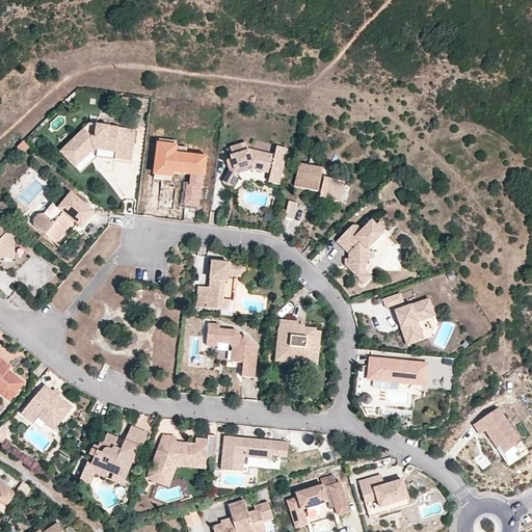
[(133,99),(124,98),(123,109),(132,110),(133,99)]
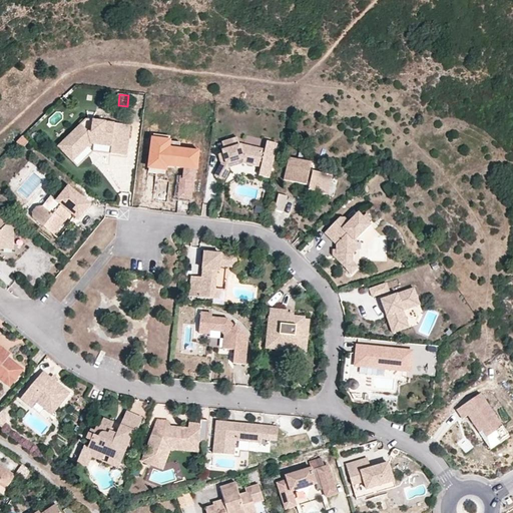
[(92,132),(94,121),(86,120),(81,124),(88,132),(92,132)]
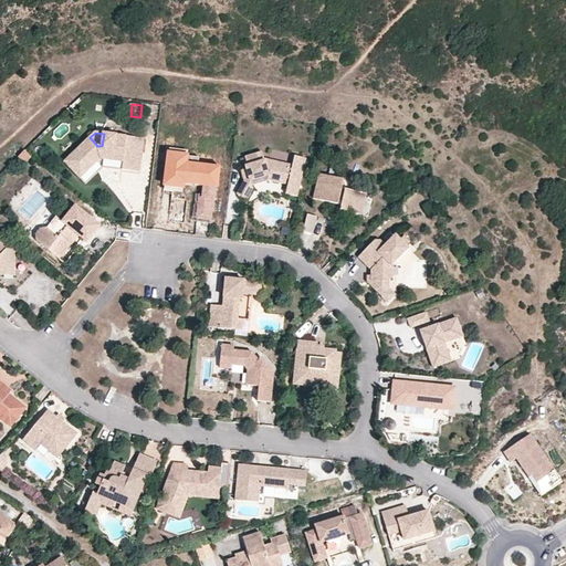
[(144,138),(104,134),(102,146),(97,146),(90,137),(64,161),(80,178),(101,159),(124,161),(123,170),(139,171),(144,138)]
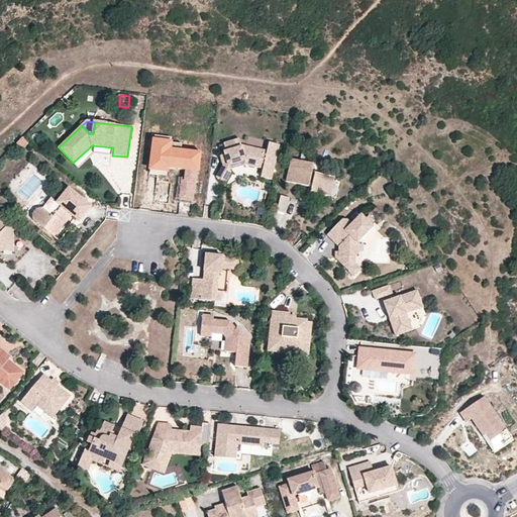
[(156,134),(154,140),(172,142),(173,136),(156,134)]
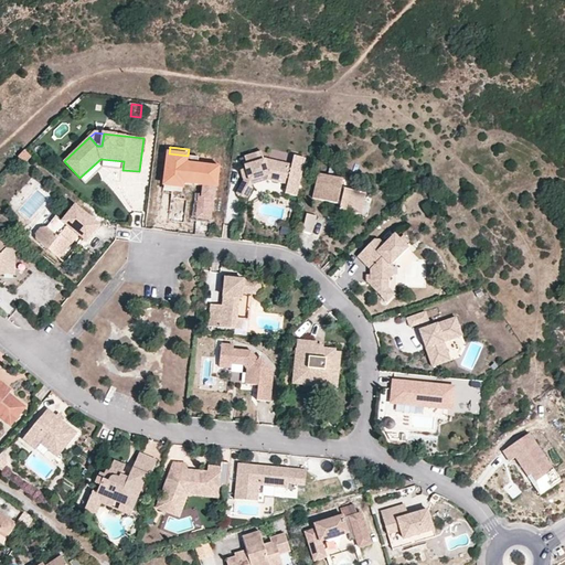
[(25,151),(19,158),(25,164),(32,158),(25,151)]
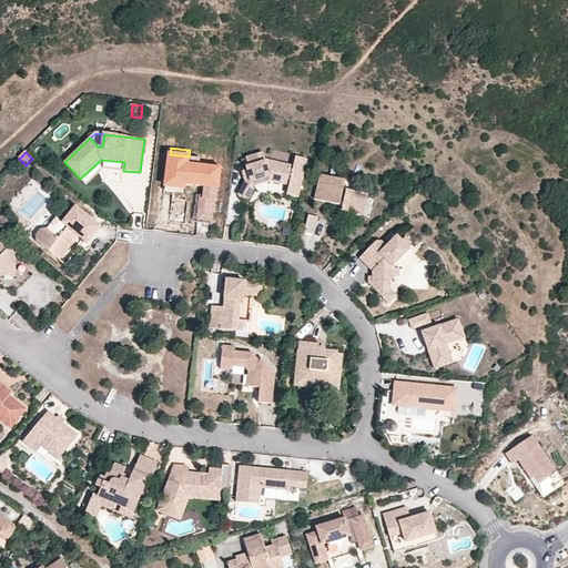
[(275,159),(291,163),(293,155),(276,152),(275,159)]
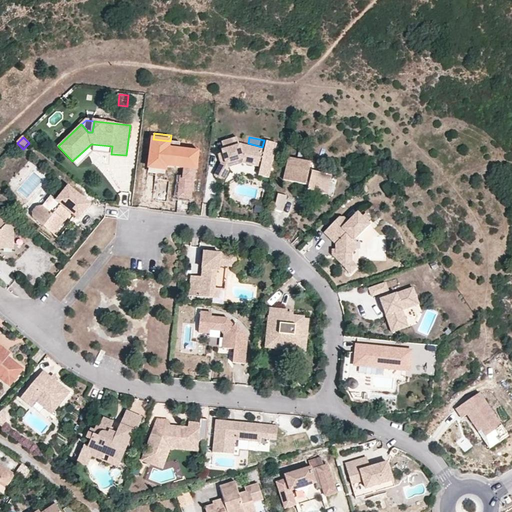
[(244,160),(260,164),(263,153),(264,150),(239,145),(238,138),(222,142),(224,151),(222,151),(223,153),(224,157),(219,158),(221,164),(215,178),(224,182),(229,171),(228,168),(227,164),(244,160)]
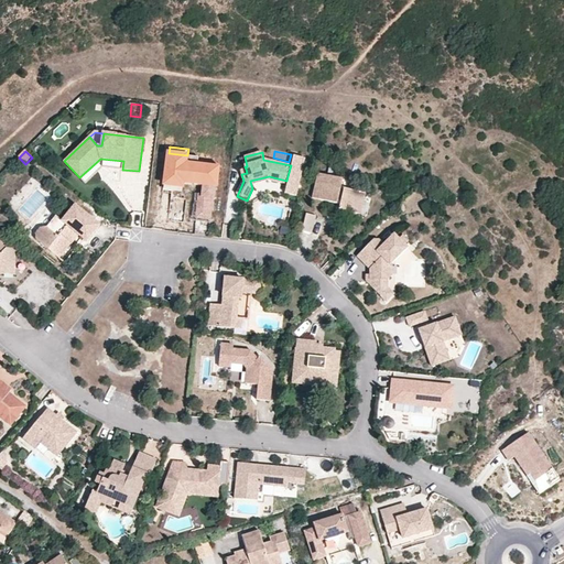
[(184,180),(193,181),(196,163),(198,163),(199,156),(187,155),(169,153),(164,184),(183,186),(184,180)]
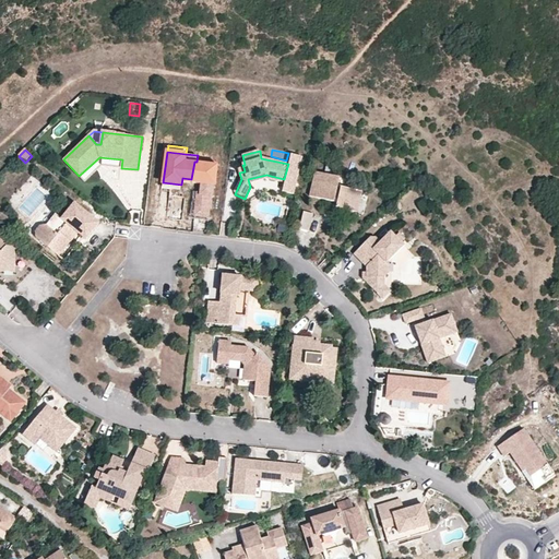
[(289,167),(287,167),(284,179),(287,180),(284,193),(295,195),(304,158),(293,156),(289,167)]
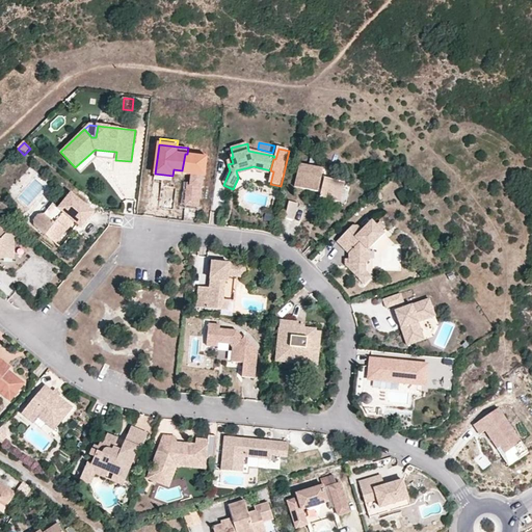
[(208,157),(187,154),(185,154),(182,170),(182,175),(191,176),(190,185),(187,185),(185,206),(198,207),(202,188),(203,188),(204,177),(206,177),(208,157)]
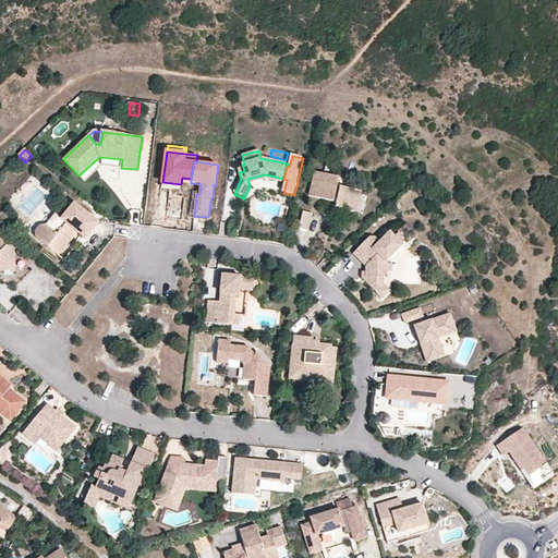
[(340,178),(315,171),(310,196),(334,202),(335,198),(338,199),(337,203),(336,207),(356,213),(362,192),(341,186),(340,192),(337,191),(338,186),(339,180),(340,178)]
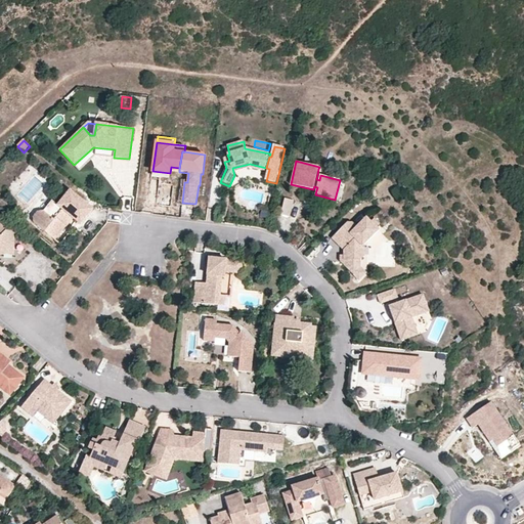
[(81,225),(93,211),(71,191),(58,206),(53,201),(44,212),(38,212),(34,217),(34,223),(54,241),(69,224),(67,221),(70,216),(73,219),(79,224),(81,225)]
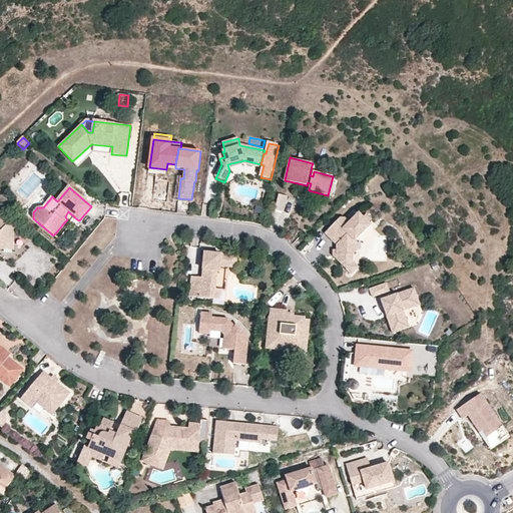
[(284,212),(288,196),(279,194),(275,210),(284,212)]
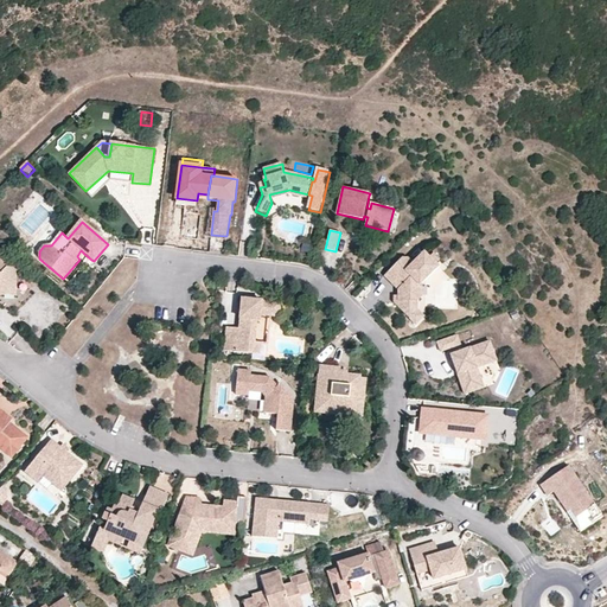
[(403,257),(384,276),(398,291),(398,296),(398,307),(409,319),(417,310),(419,300),(425,298),(427,289),(425,287),(422,285),(440,267),(438,263),(441,259),(435,253),(430,256),(426,251),(415,263),(409,257),(403,257)]
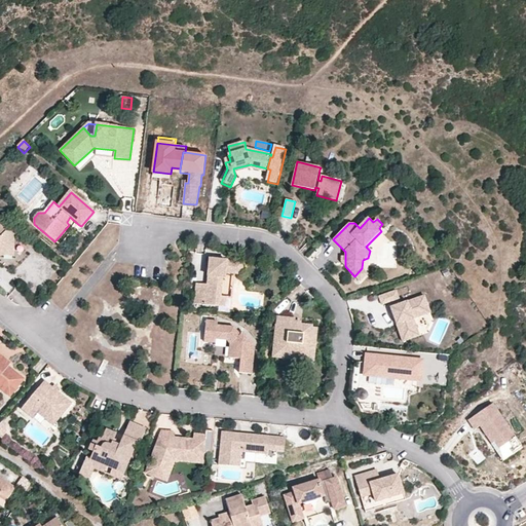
[(79,225),(73,220),(69,225),(54,241),(61,247),(79,225)]
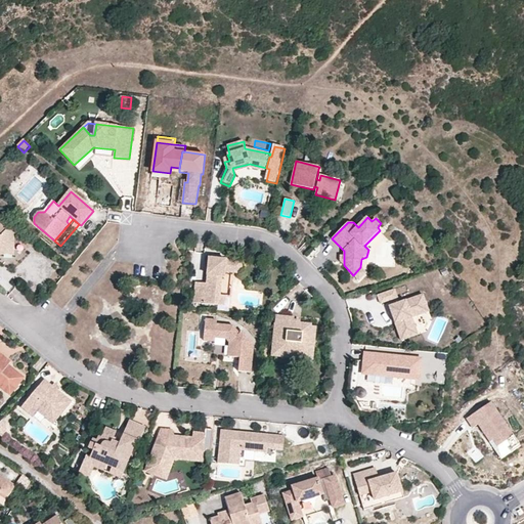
[(6,230),(0,223),(0,254),(3,255),(8,251),(13,251),(14,235),(14,230),(6,230)]
